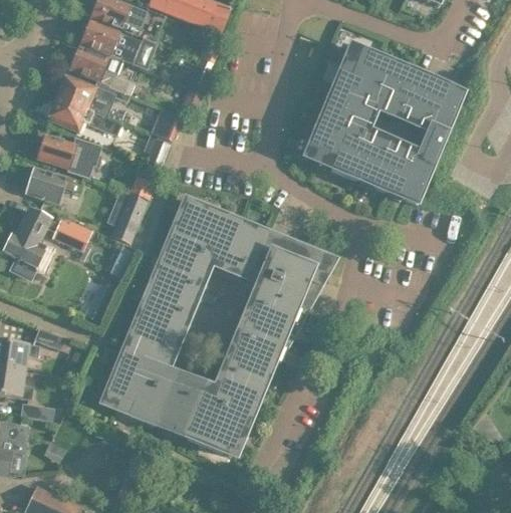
[(99,0),(93,16),(135,33),(144,10),(117,0),(99,0)]
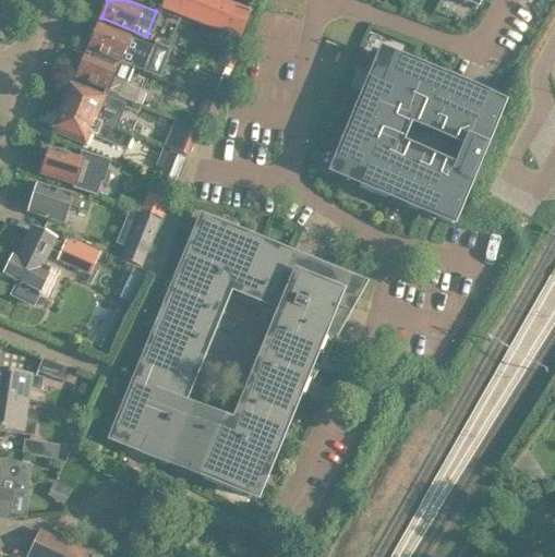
[(167,0),(164,5),(240,37),(252,10),(228,0),(167,0)]
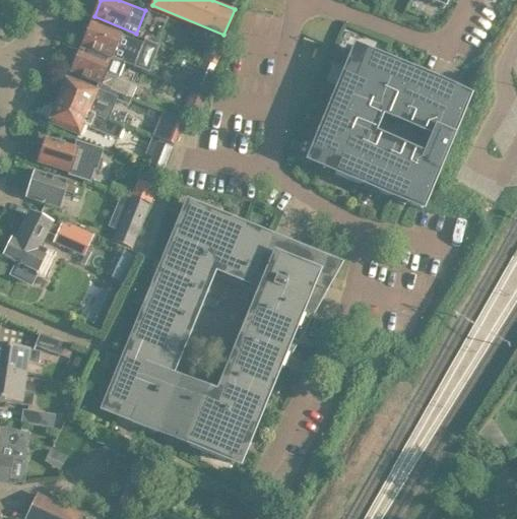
[(113,56),(124,60),(132,64),(142,40),(92,19),(83,44),(113,56)]
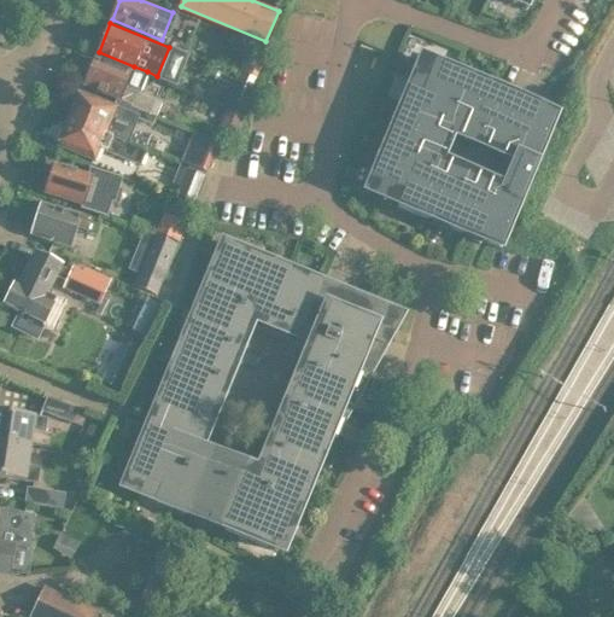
[(86,82),(122,98),(122,97),(134,102),(134,103),(158,114),(164,100),(139,89),(147,71),(134,67),(133,71),(97,57),(86,82)]
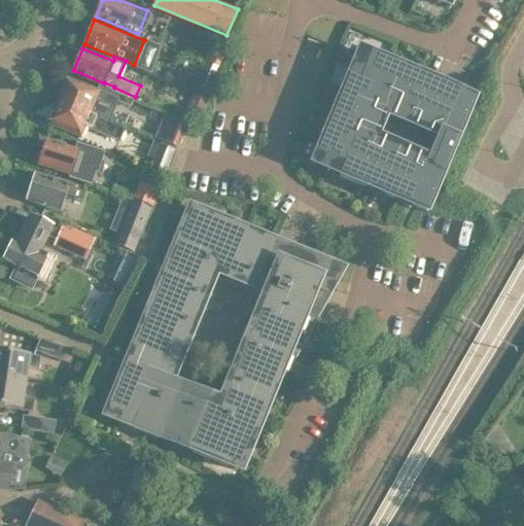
[(207,61),(219,65),(223,53),(212,48),(207,61)]
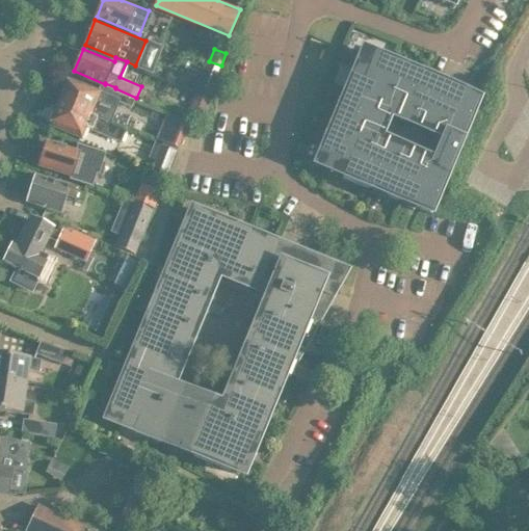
[(320,151),(347,163),(343,175),(431,211),(480,96),(375,52),(363,80),(351,75),(320,151)]
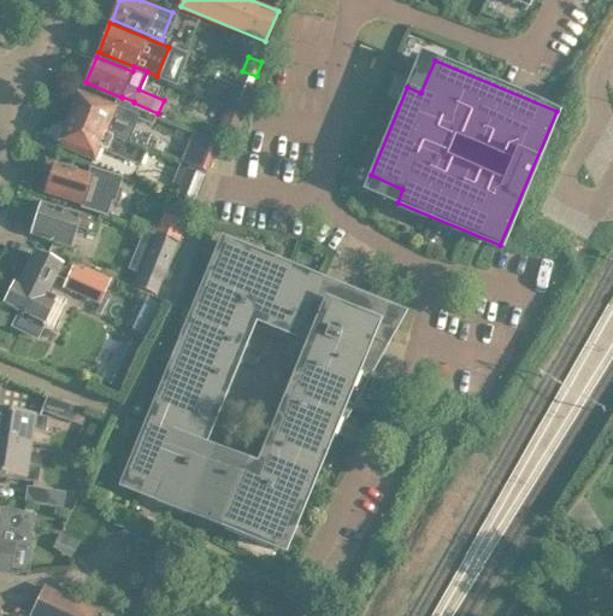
[(227,104),(243,111),(255,83),(239,76),(227,104)]
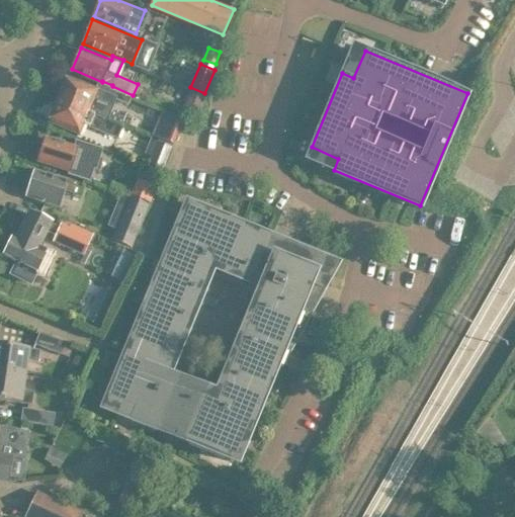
[(59,98),(107,119),(116,97),(68,77),(59,98)]
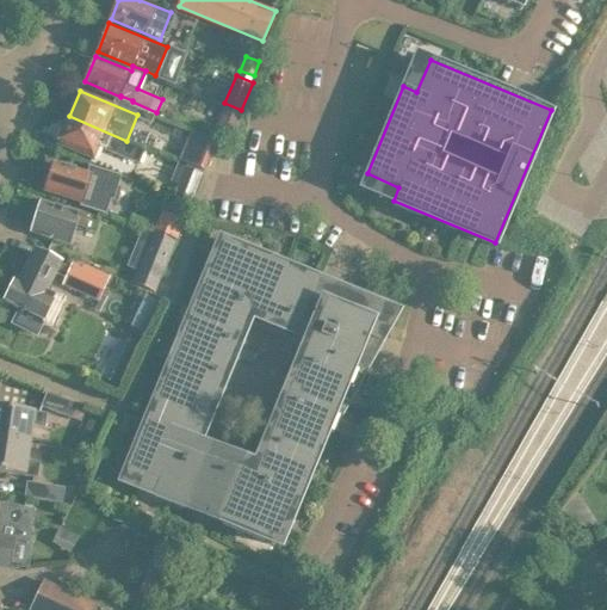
[(216,127),(234,134),(243,111),(225,104),(216,127)]
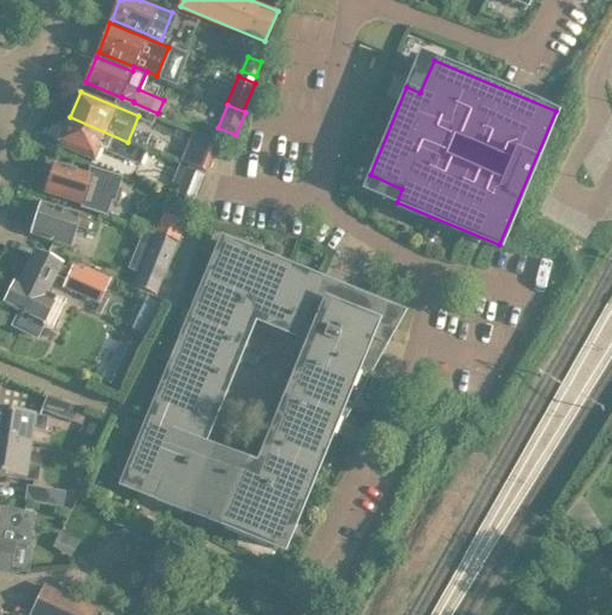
[(141,146),(128,142),(70,117),(59,143),(95,159),(101,146),(135,159),(141,146)]
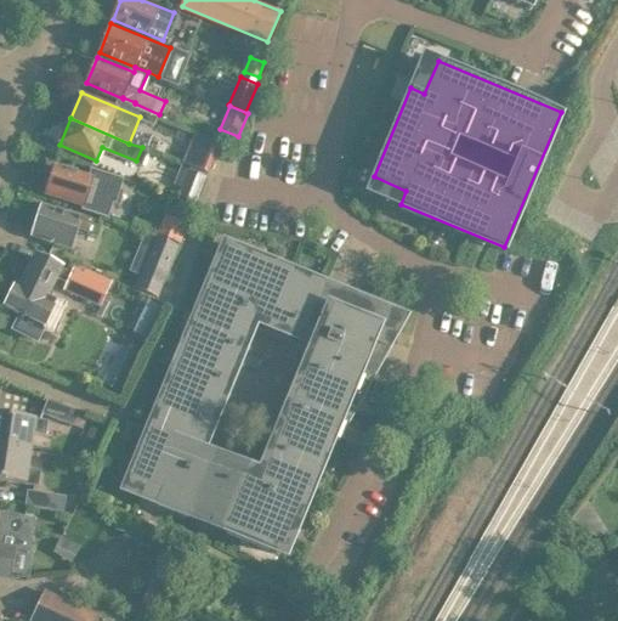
[(186,163),(209,173),(221,142),(197,133),(186,163)]
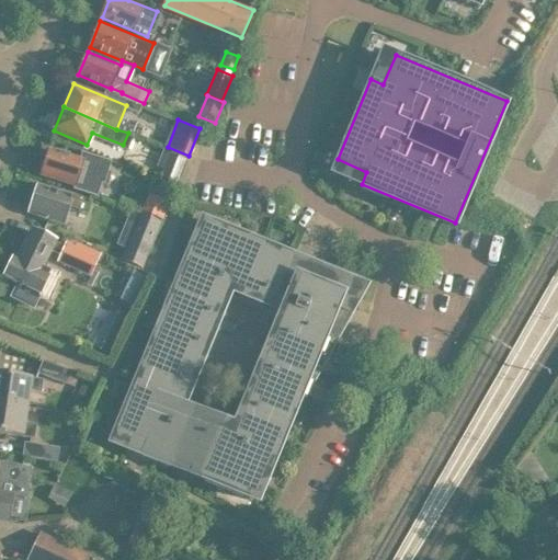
[(200,133),(196,139),(204,143),(206,135),(200,133)]
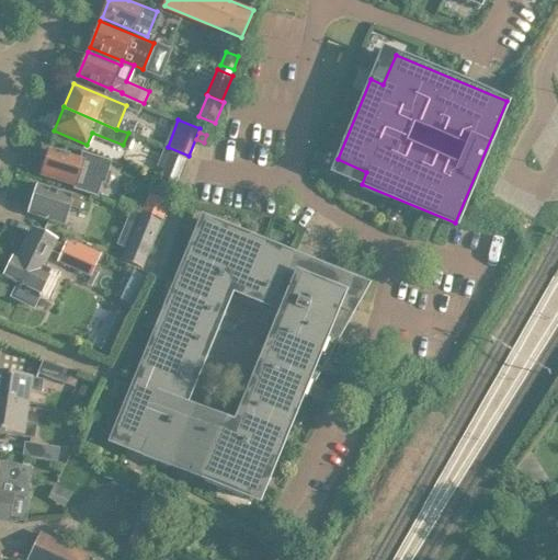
[(40,170),(42,173),(75,184),(73,187),(95,194),(101,179),(104,180),(111,159),(93,153),(91,160),(50,147),(46,160),(43,161),(40,170)]
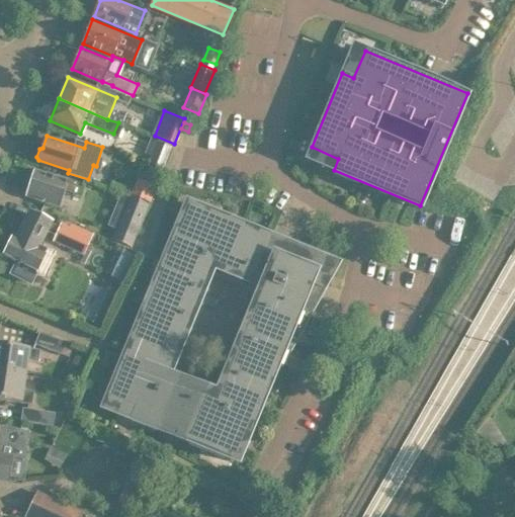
[(148,162),(163,168),(172,146),(157,140),(148,162)]
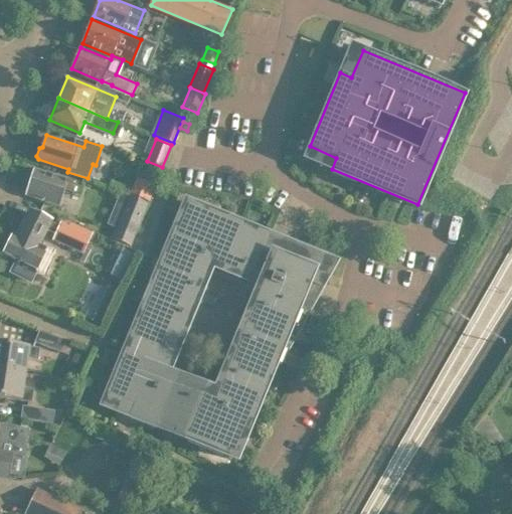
[(27,191),(27,192),(59,202),(63,189),(79,194),(83,182),(53,172),(53,175),(34,169),(31,179),(28,180),(25,188),(27,191)]
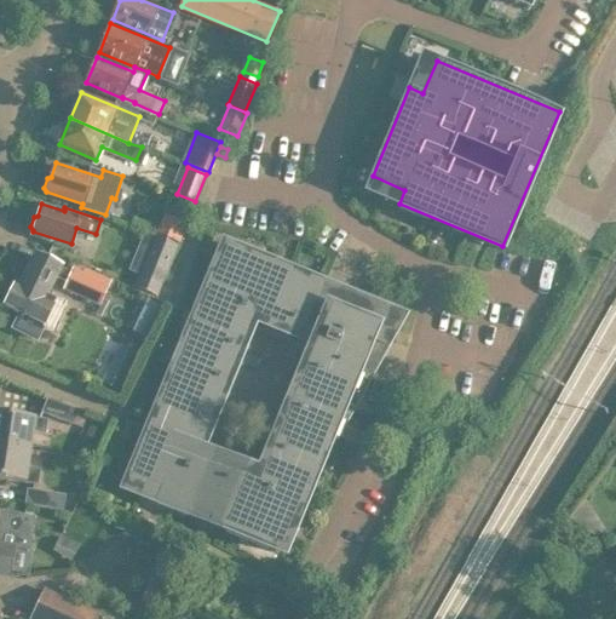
[(170,216),(162,234),(182,242),(189,224),(170,216)]
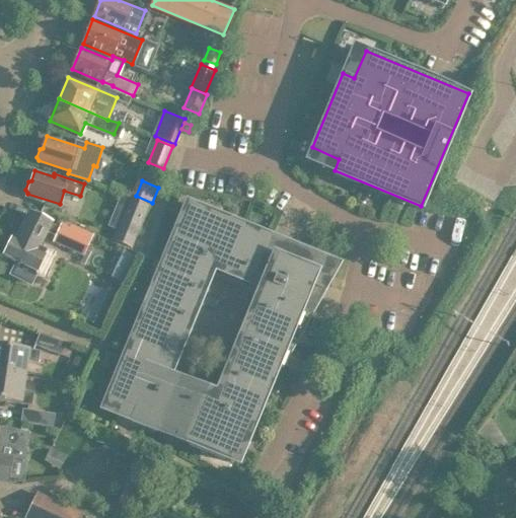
[(113,240),(131,248),(149,205),(130,197),(113,240)]
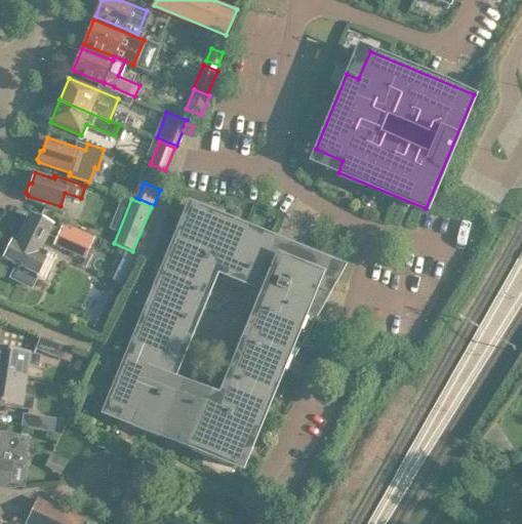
[(234,466),(245,437),(254,441),(288,357),(332,279),(331,278),(270,253),(276,238),(202,208),(190,236),(178,232),(109,401),(137,412),(132,425),(234,466)]
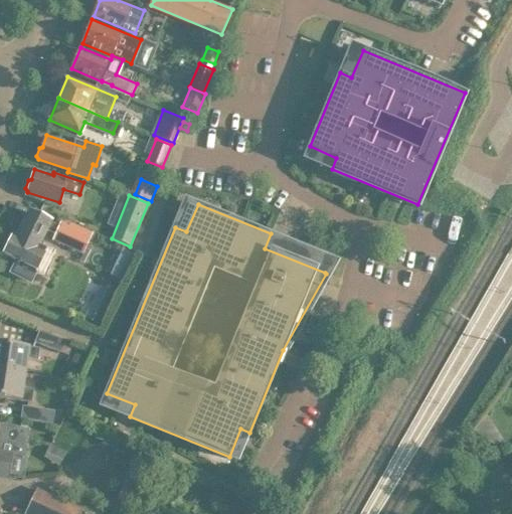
[(93,232),(62,218),(59,225),(50,221),(53,215),(41,210),(39,214),(30,210),(17,238),(13,236),(5,253),(20,260),(17,266),(17,268),(18,271),(20,272),(22,274),(25,274),(27,274),(29,273),(31,271),(33,266),(37,268),(46,247),(37,243),(45,226),(56,231),(53,237),(83,251),(93,232)]
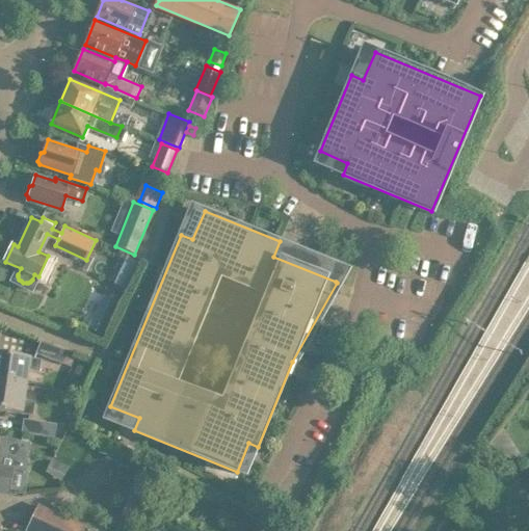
[(95,318),(89,326),(104,334),(108,324),(95,318)]
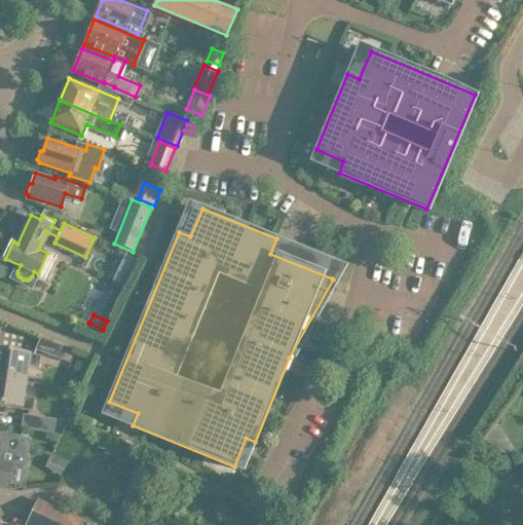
[(36,347),(63,357),(67,344),(40,335),(36,347)]
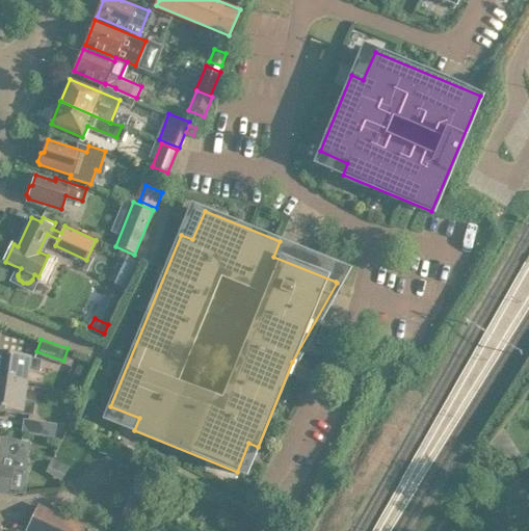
[(71,364),(75,351),(68,348),(63,361),(71,364)]
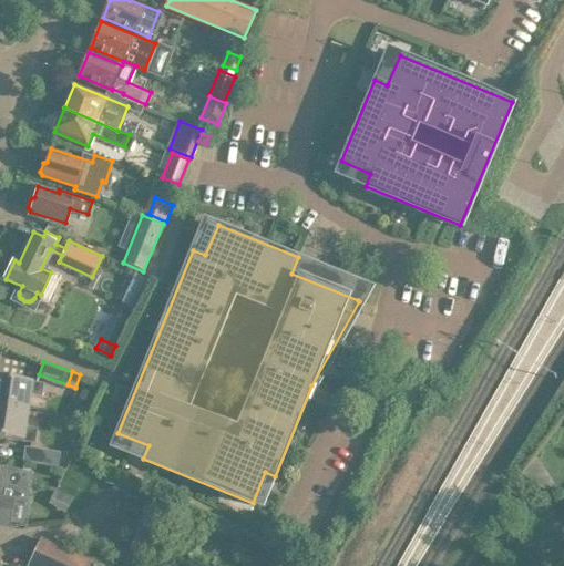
[(0,404),(27,409),(29,393),(42,395),(44,381),(0,374),(0,404)]
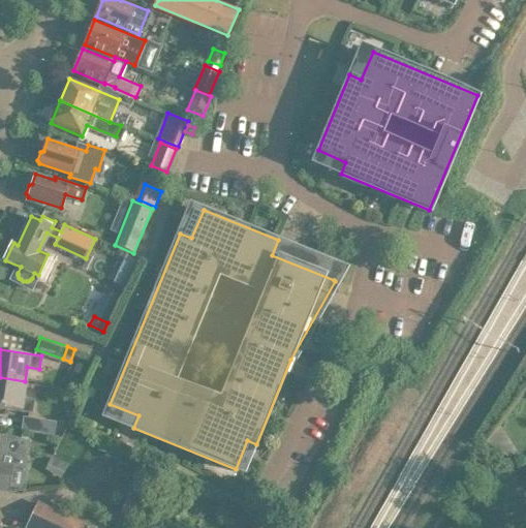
[(25,381),(0,377),(0,405),(34,411),(35,399),(23,397),(25,381)]
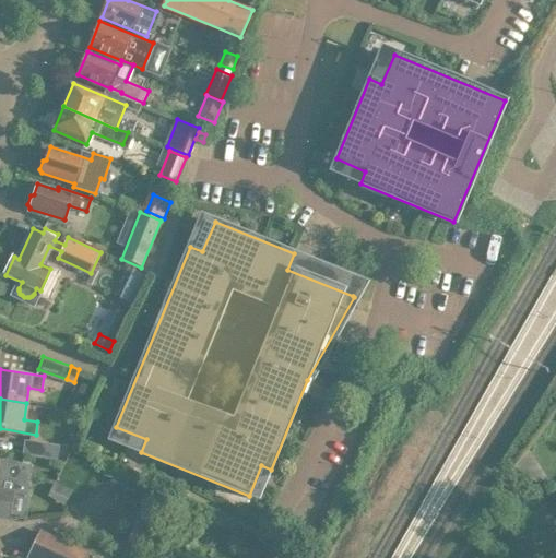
[(26,439),(24,453),(59,459),(61,443),(26,439)]
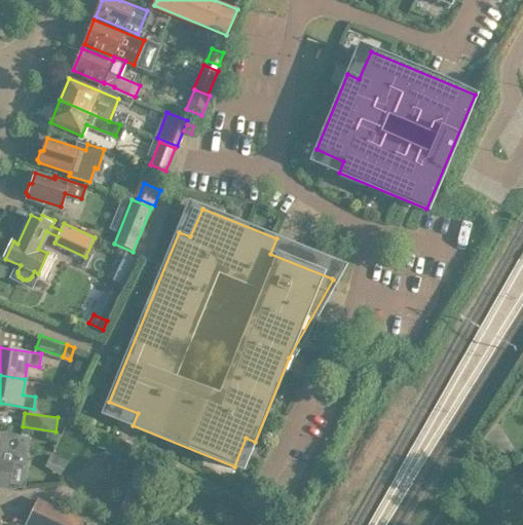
[(0,459),(13,461),(28,463),(32,434),(0,428),(0,459)]
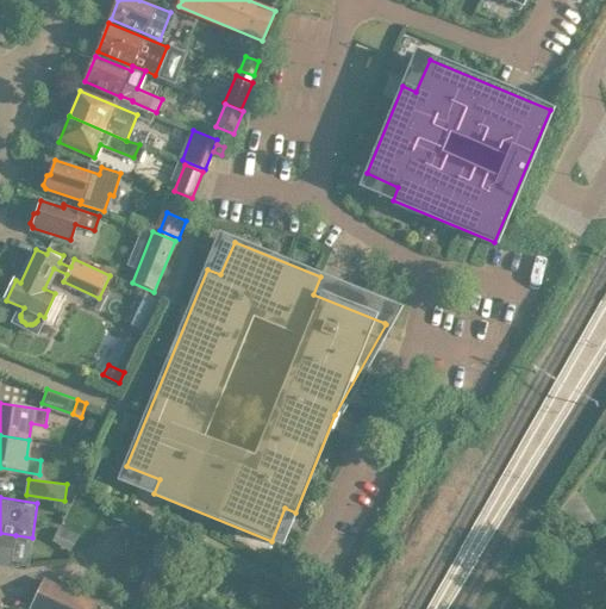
[(61,524),(51,544),(69,553),(79,534),(61,524)]
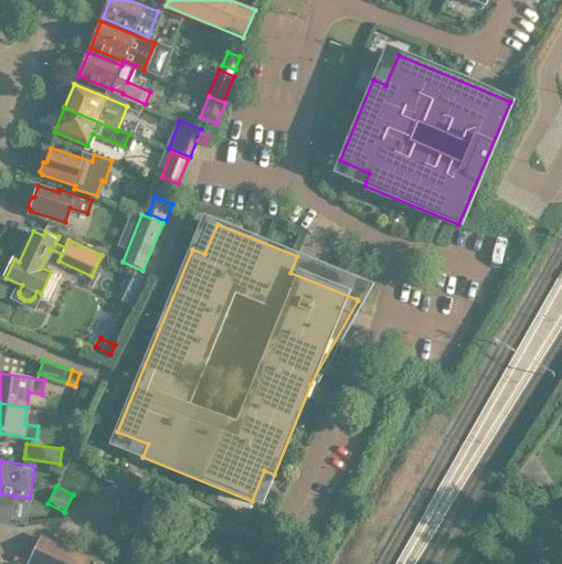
[(0,520),(10,522),(14,496),(0,493),(0,520)]
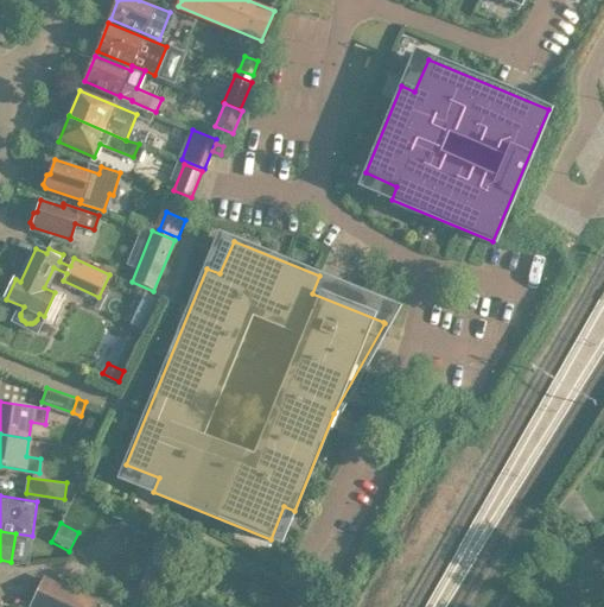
[(97,606),(101,602),(46,576),(32,605),(36,606),(97,606)]
